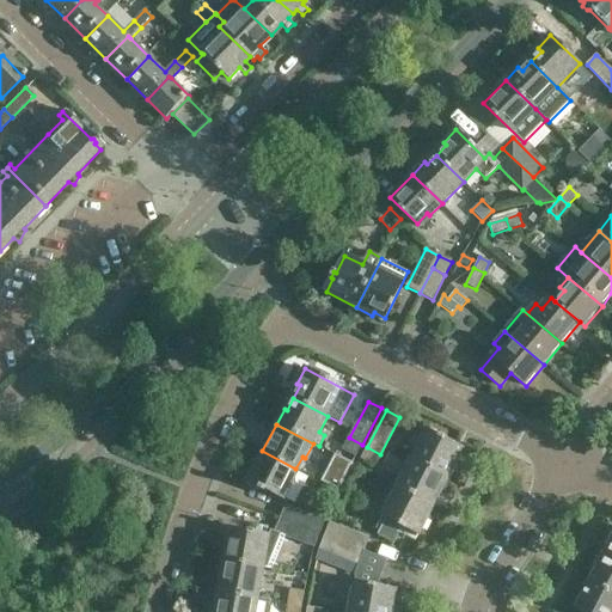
[(426,430),(411,459),(446,477),(452,464),(456,466),(464,450),(426,430)]
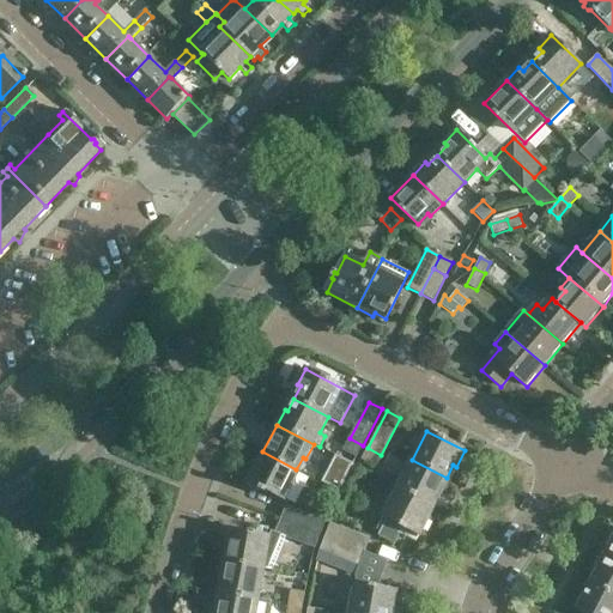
[(350,438),(344,451),(357,457),(363,445),(350,438)]
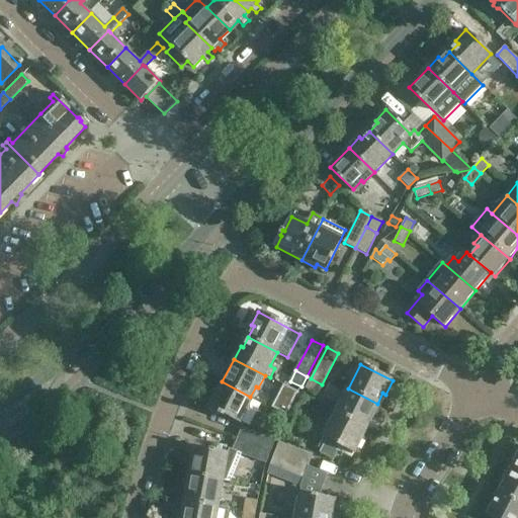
[(322,384),(311,378),(306,389),(317,395),(322,384)]
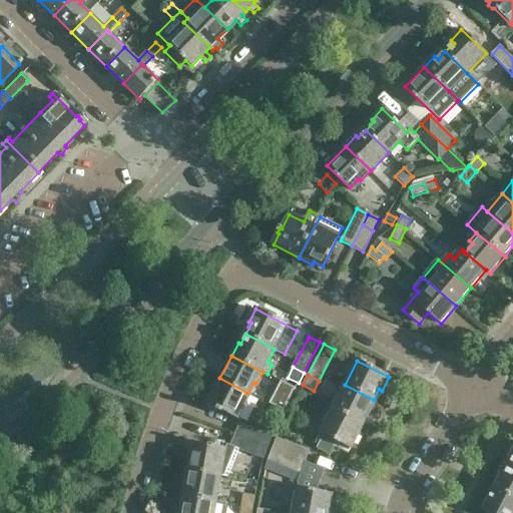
[(247,393),(219,378),(207,402),(217,407),(216,409),(222,412),(223,410),(238,418),(250,395),(247,393)]
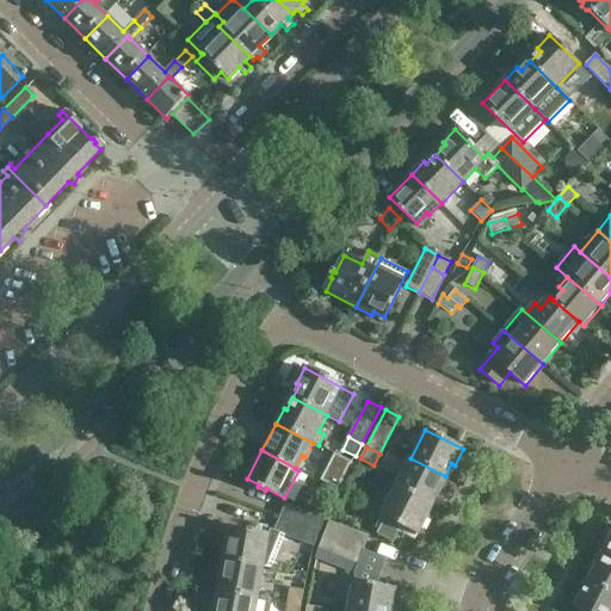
[(338,456),(331,469),(345,477),(352,463),(338,456)]
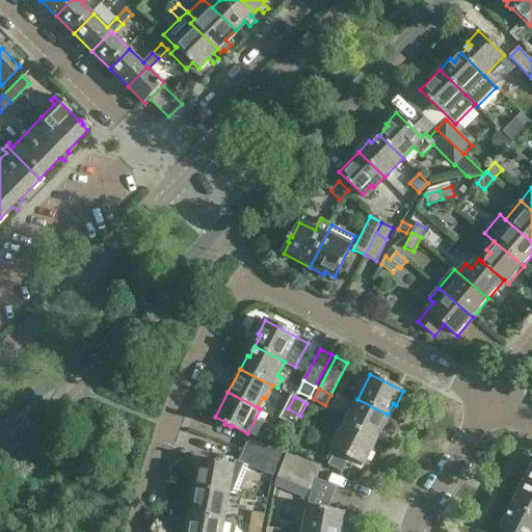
[(345,410),(340,420),(345,423),(377,440),(384,427),(381,425),(388,415),(357,399),(350,413),(345,410)]
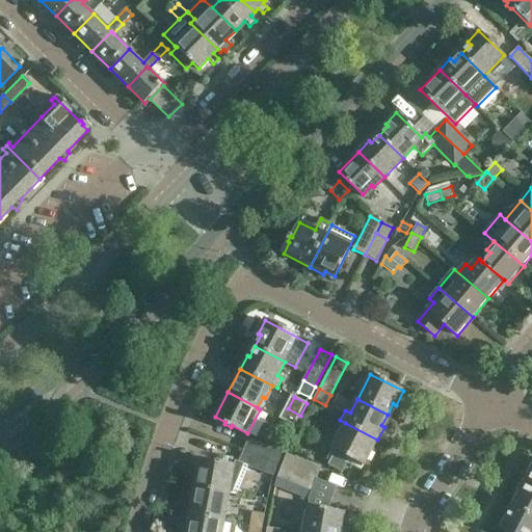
[(345,423),(326,459),(329,461),(328,466),(342,473),(349,458),(353,460),(354,458),(365,463),(377,440),(345,423)]
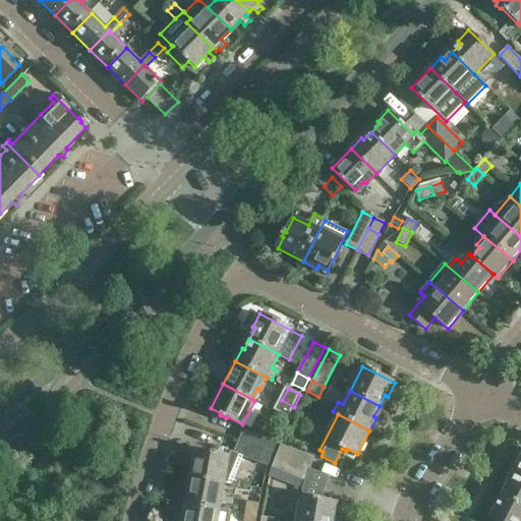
[(243,430),(238,442),(273,455),(277,444),(243,430)]
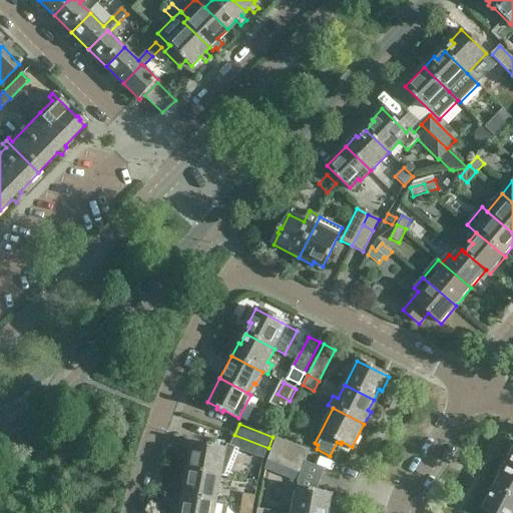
[(192,460),(190,470),(222,476),(228,477),(238,450),(264,460),(269,448),(234,435),(230,446),(227,445),(226,450),(192,444),(189,459),(192,460)]
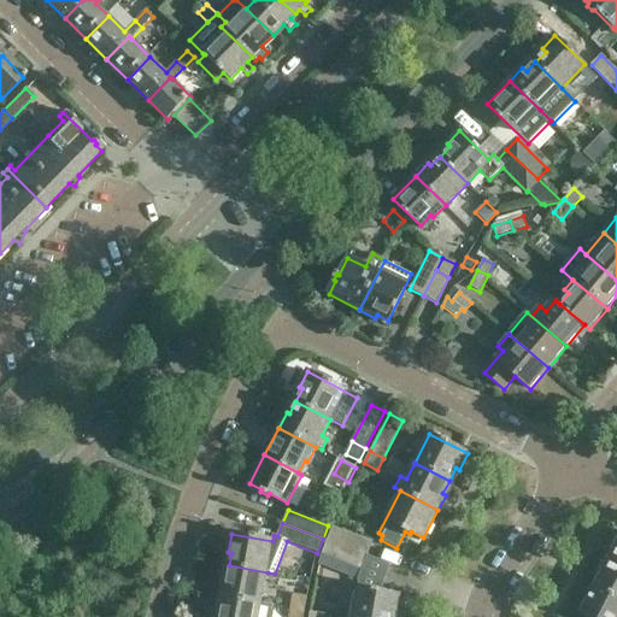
[(333,527),(328,540),(368,556),(372,542),(333,527)]
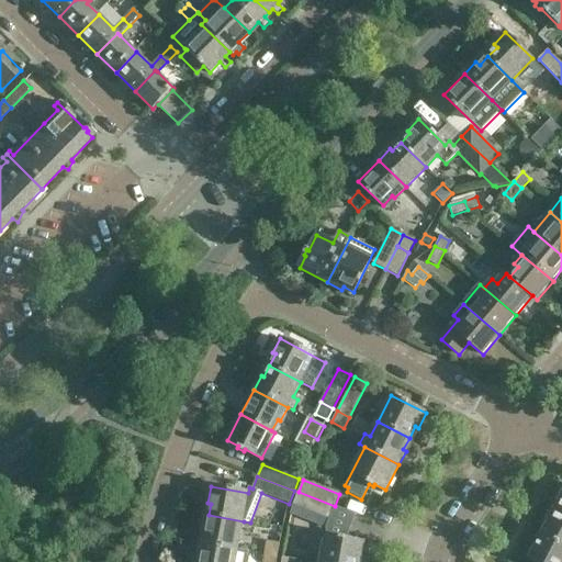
[(299,492),(290,514),(326,528),(335,506),(299,492)]
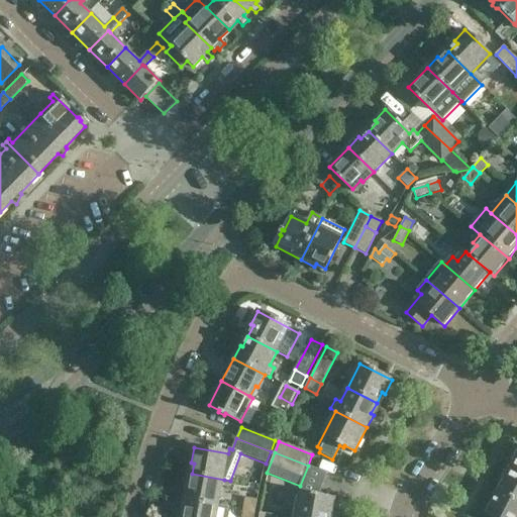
[(516,473),(512,470),(500,492),(516,500),(516,473)]
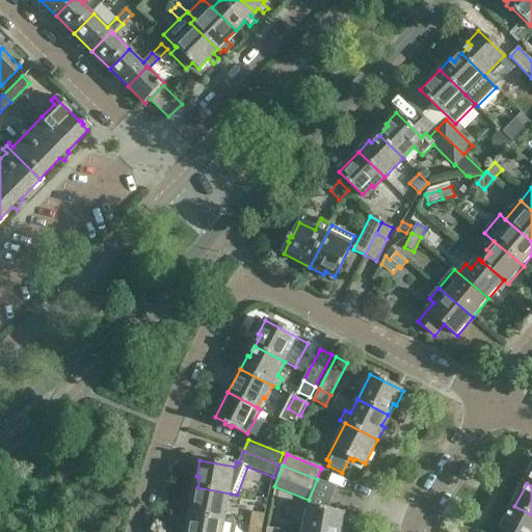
[(192,500),(190,514),(225,521),(231,494),(197,487),(195,500),(192,500)]
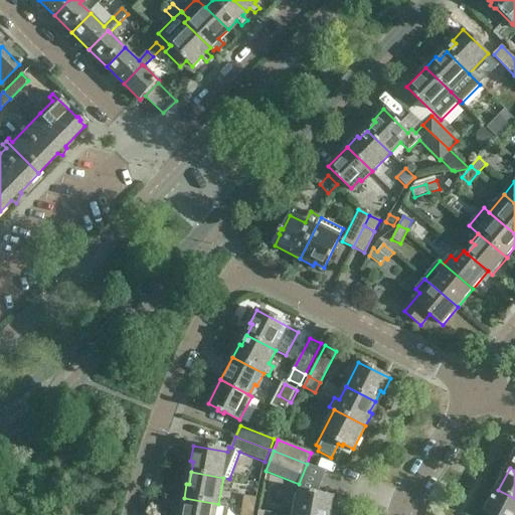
[(514,514),(514,498),(498,490),(487,513),(491,514),(514,514)]
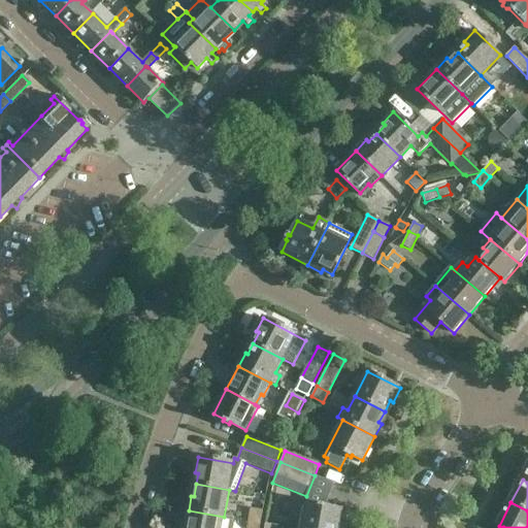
[(306,504),(301,527),(334,527),(335,525),(338,526),(341,510),(306,504)]
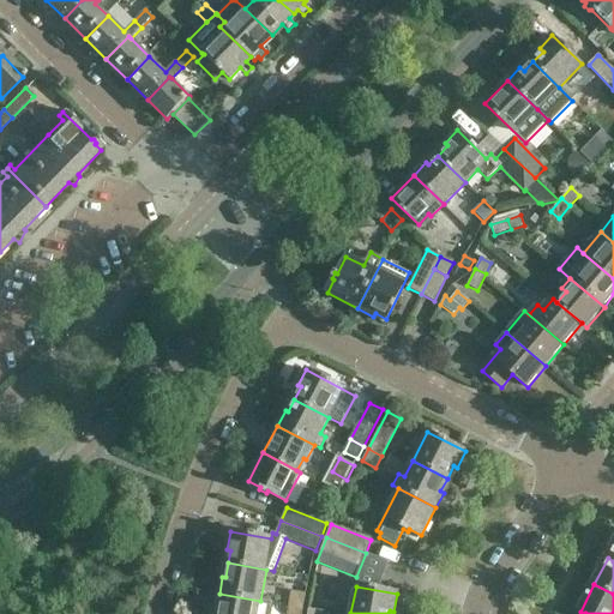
[(290,591),(288,606),(304,608),(306,594),(290,591)]
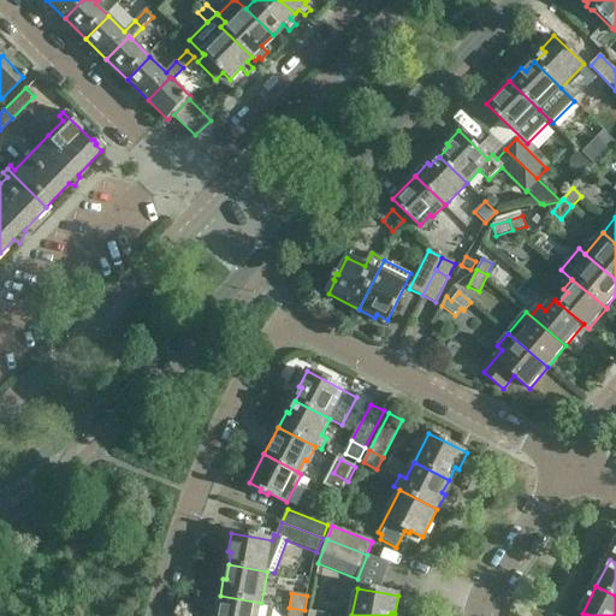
[(220,596),(215,615),(272,615),(273,609),(271,609),(272,604),(261,603),(220,596)]
